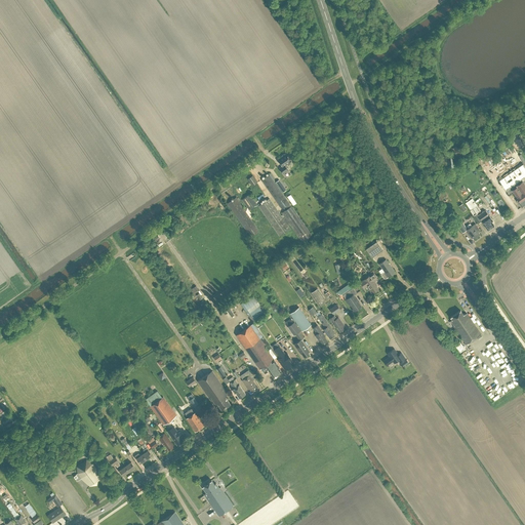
[(498,152),(491,157),(495,162),(501,157),(498,152)]
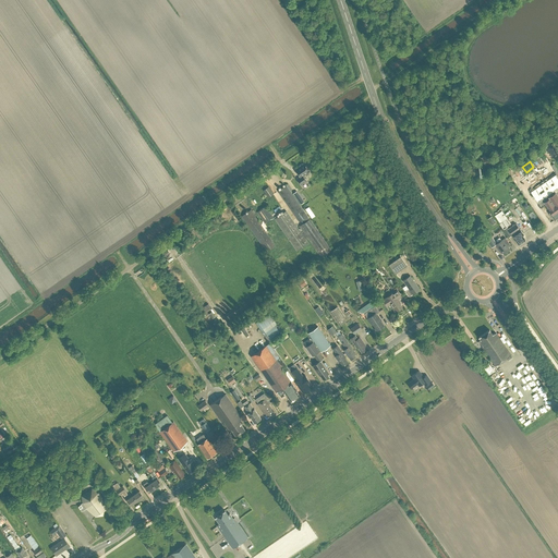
[(308,171),(303,164),(302,164),(299,166),(294,169),(300,177),(296,179),(301,184),(306,181),(303,176),(308,171)]
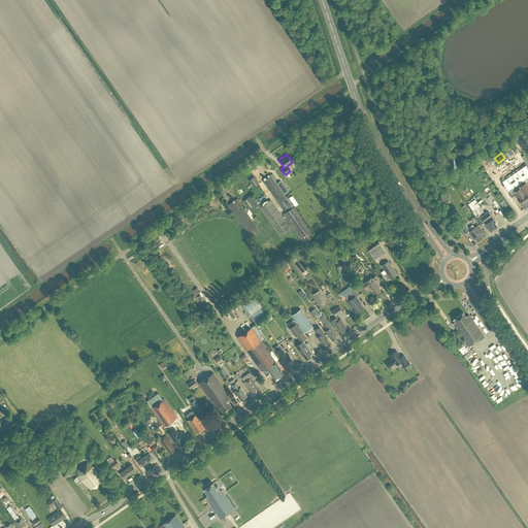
[(452,163),(447,155),(440,159),(447,167),(452,163)]
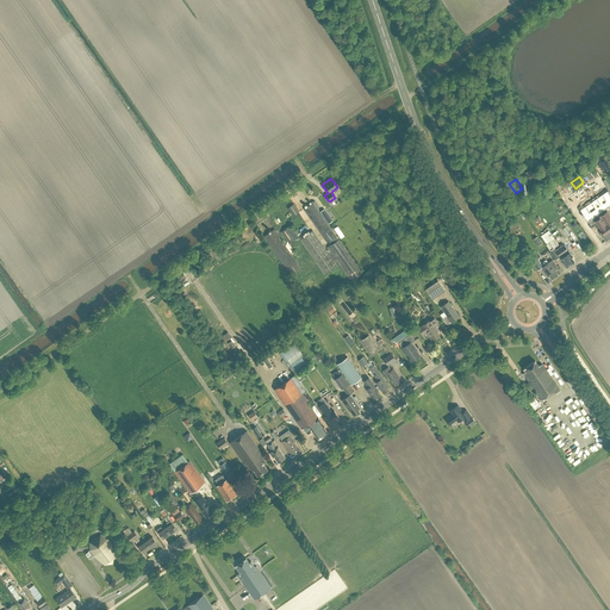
[(596,222),(601,229),(603,231),(601,232),(607,241),(609,237),(609,215),(609,213),(609,212),(609,193),(608,190),(579,209),(587,221),(591,225),(596,222)]
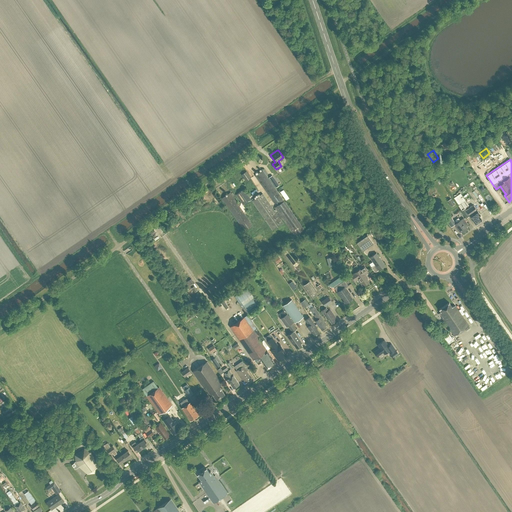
[(277,211),(294,235),(304,228),(284,200),(282,202),(280,199),(282,198),(262,170),(255,175),(274,203),(276,202),(278,204),(275,207),(276,208),(277,211)]
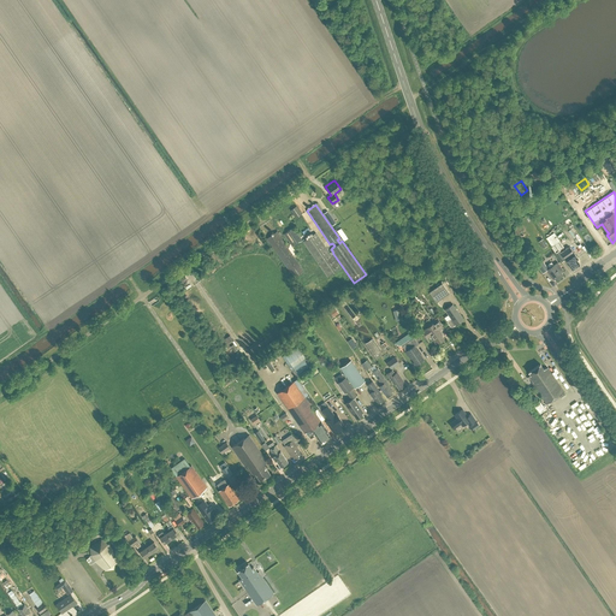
[(296,206),(290,209),(296,218),(302,214),(296,206)]
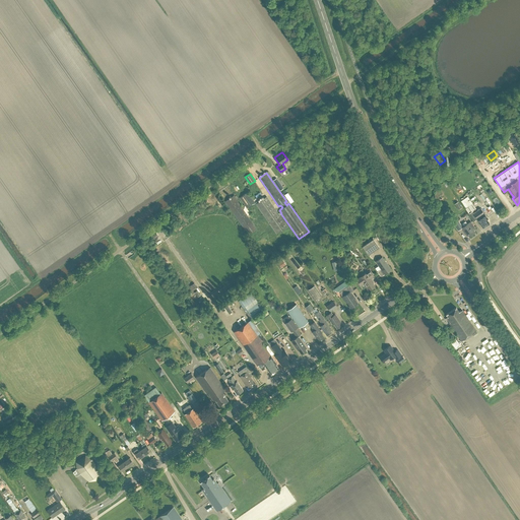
[(276,178),(273,180),(280,190),(283,188),(276,178)]
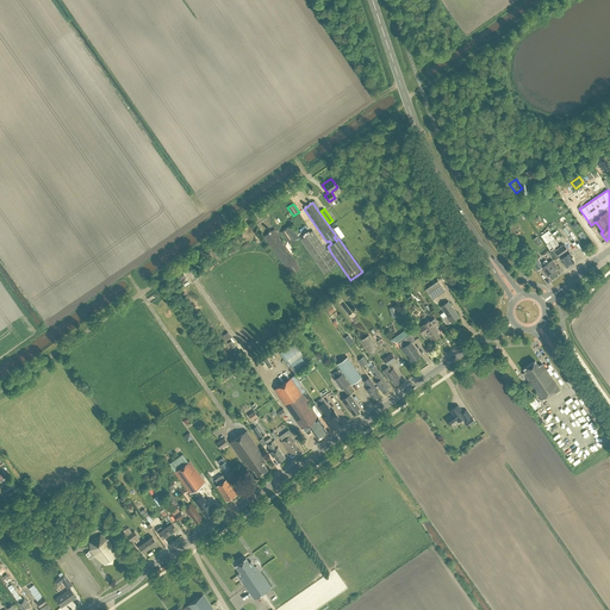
[(291,224),(281,231),(290,243),(298,236),(291,224)]
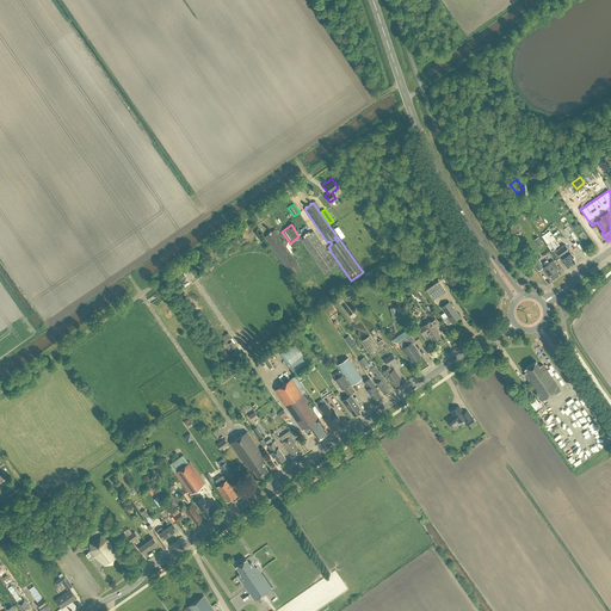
[(338,265),(313,230),(301,239),(325,275),(338,265)]
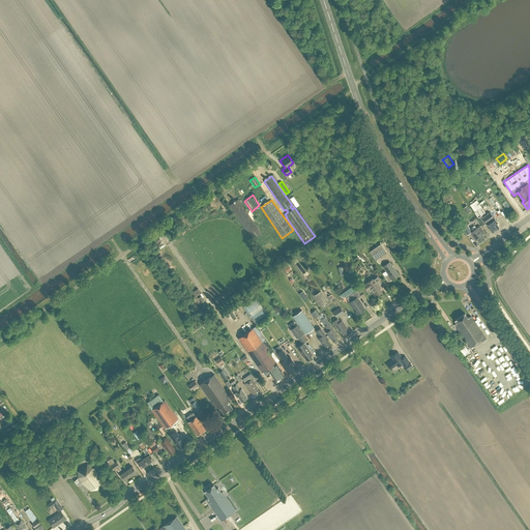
[(487,223),(493,232),(498,228),(498,227),(496,223),(497,222),(494,217),(490,212),(482,217),(481,215),(486,212),(482,208),(474,213),(478,217),(483,225),(487,223)]
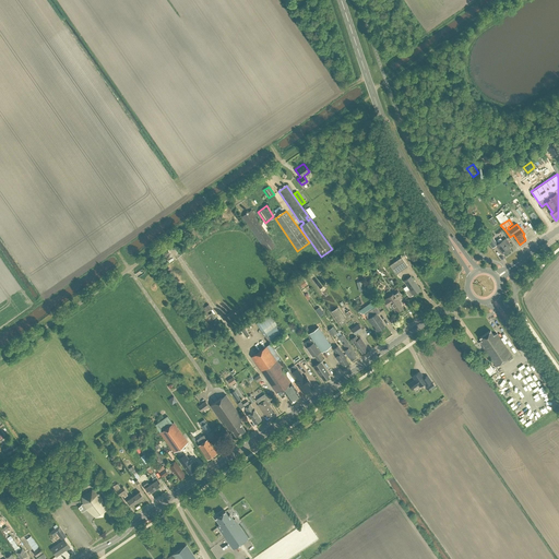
[(492,236),(487,240),(492,247),(496,245),(501,253),(503,252),(504,253),(510,250),(511,249),(509,247),(510,246),(511,246),(511,245),(506,238),(502,240),(499,242),(497,240),(496,241),(492,236)]
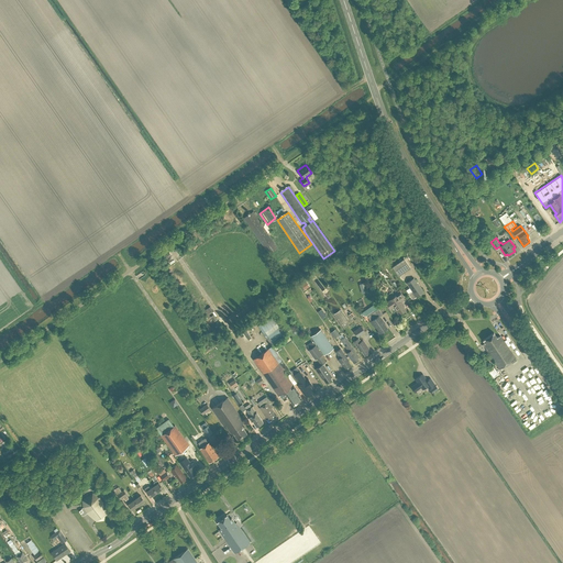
[(393,267),(398,276),(410,267),(409,265),(411,263),(407,256),(393,267)]
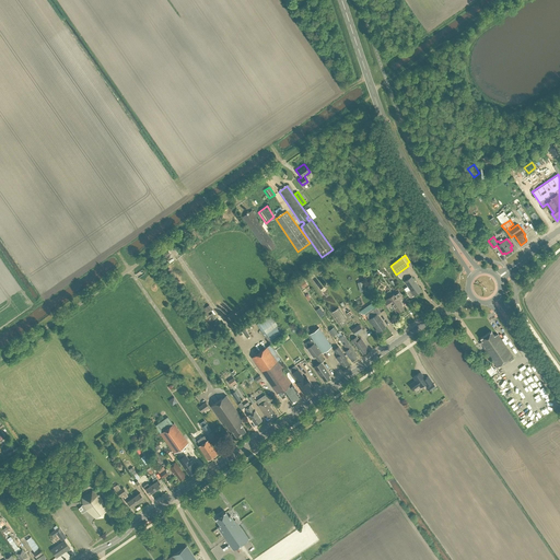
[(405,281),(410,290),(407,292),(409,296),(411,296),(413,294),(413,295),(421,290),(411,276),(405,281)]
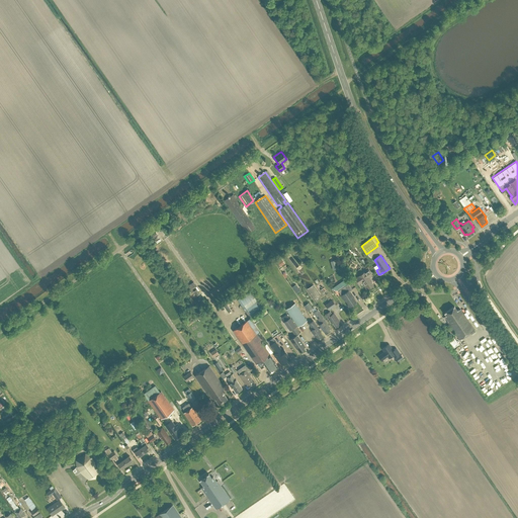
[(362,282),(367,289),(373,284),(368,277),(372,275),(368,269),(355,278),(359,283),(362,282)]
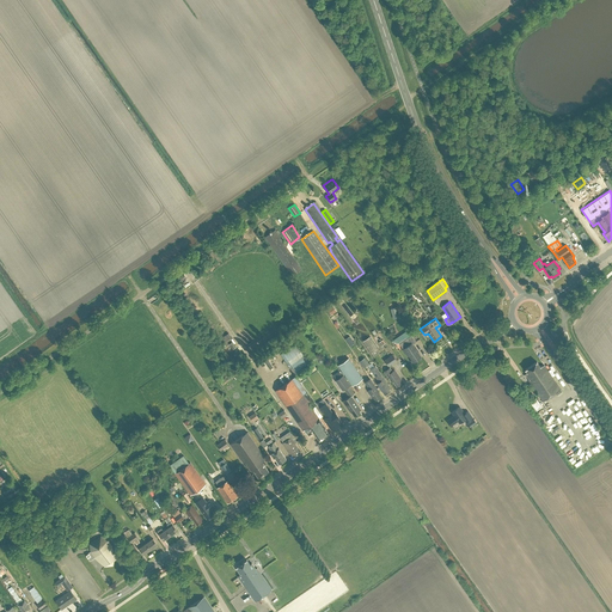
[(411,335),(404,340),(408,346),(403,349),(412,362),(421,356),(412,344),(416,342),(411,335)]
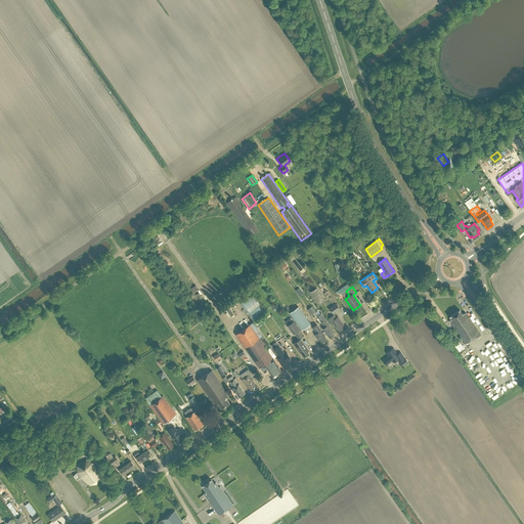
[(310,292),(317,302),(323,299),(316,288),(310,292)]
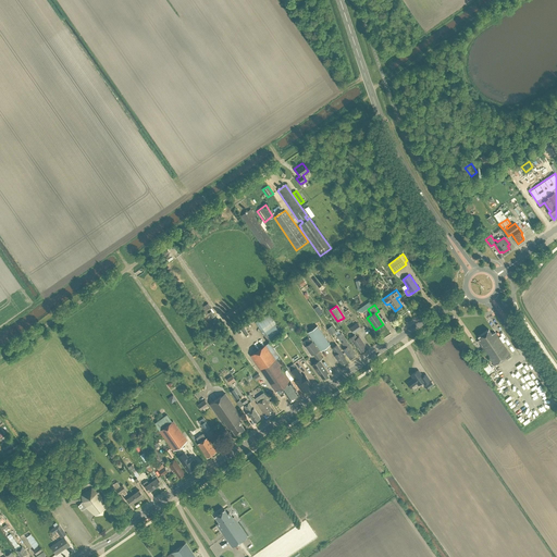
[(233,311),(224,317),(226,321),(227,323),(236,318),(233,311)]
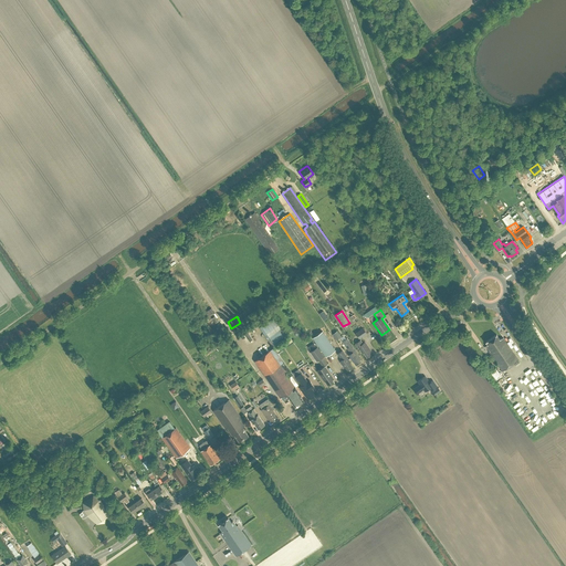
[(260,326),(274,346),(284,339),(270,318),(260,326)]
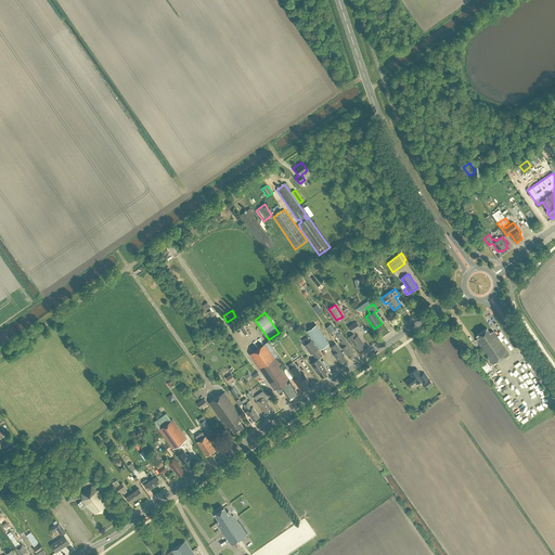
[(348,326),(352,332),(360,326),(356,321),(348,326)]
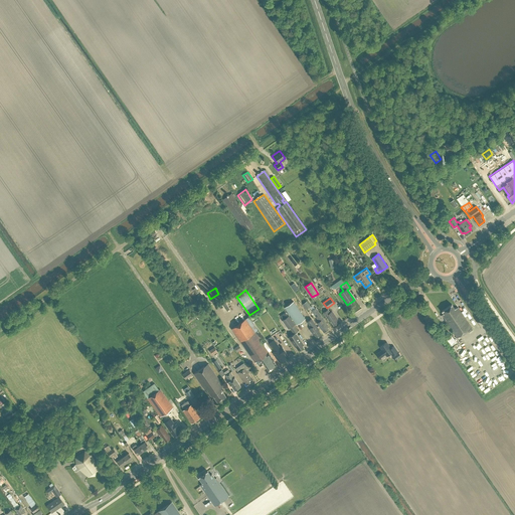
[(305,318),(294,301),(285,307),(297,324),(305,318)]
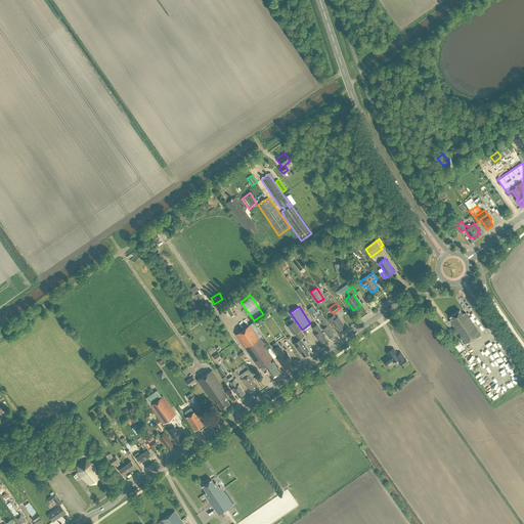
[(315,312),(312,306),(307,309),(311,315),(315,312)]
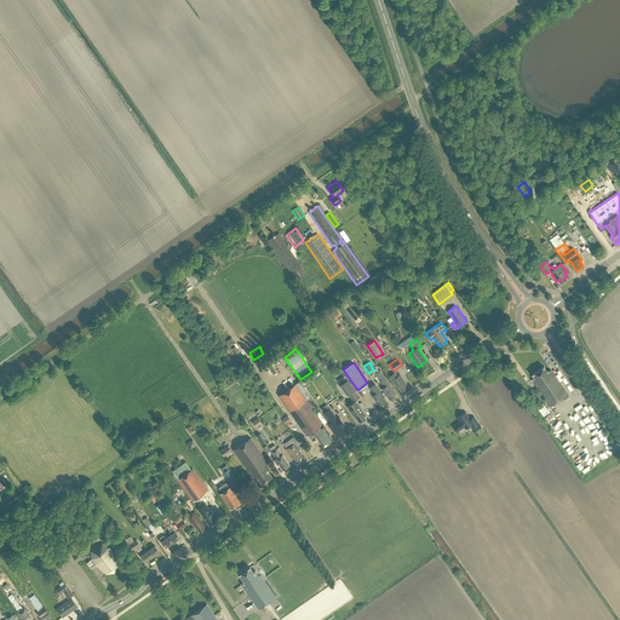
[(532,374),(534,377),(533,378),(537,384),(535,385),(550,406),(568,394),(551,369),(547,371),(544,366),(532,374)]
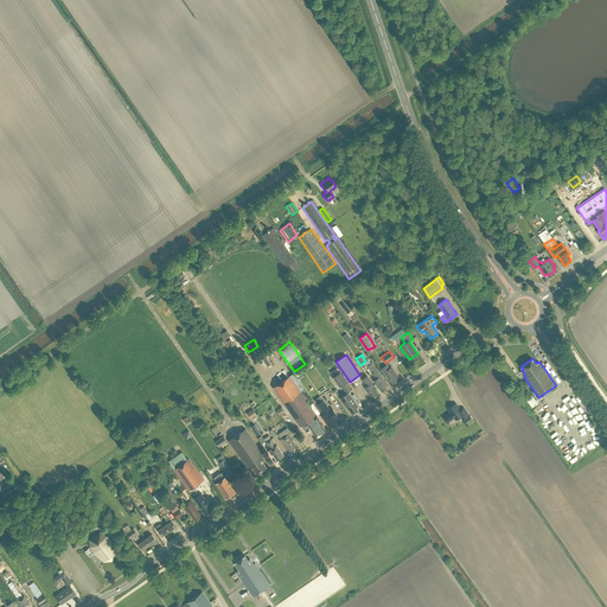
[(374,381),(381,393),(388,388),(382,379),(383,378),(372,363),(366,366),(376,379),(374,381)]
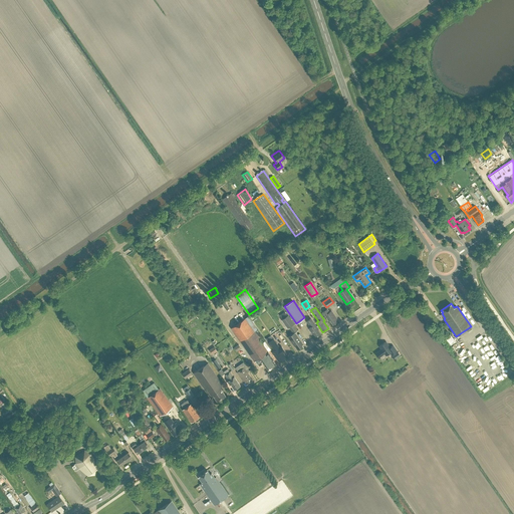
[(329,319),(333,324),(337,321),(336,320),(337,319),(331,310),(330,311),(327,307),(322,310),(324,314),(328,320),(329,319)]
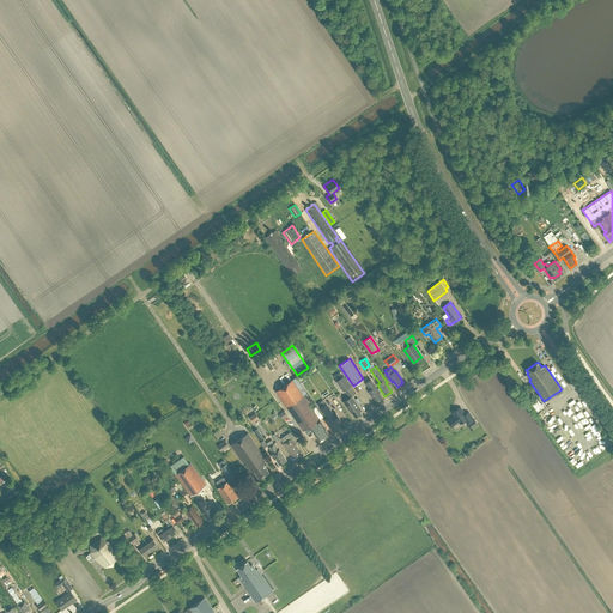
[(337,381),(343,390),(345,389),(350,396),(344,401),(351,413),(352,412),(354,417),(360,412),(359,411),(362,410),(358,406),(357,406),(356,405),(357,404),(352,396),(356,394),(350,386),(351,386),(344,375),(343,376),(340,372),(334,376),(337,380),(337,381)]
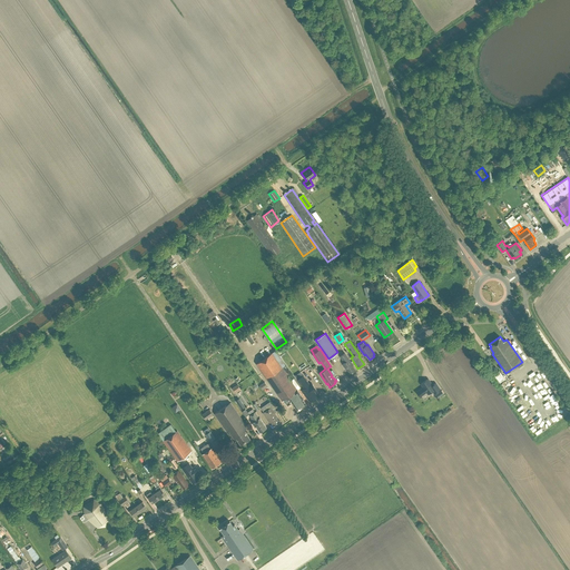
[(344,362),(343,363),(346,370),(347,369),(350,373),(355,370),(352,365),(353,364),(344,352),(340,355),(344,362)]
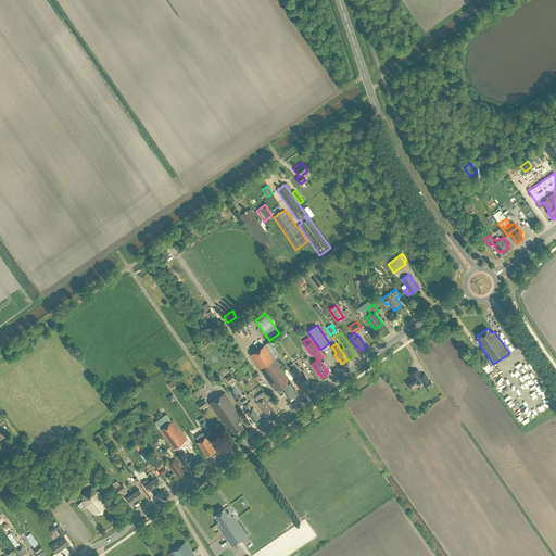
[(281,387),(290,400),(294,396),(299,393),(294,388),(295,388),(265,344),(250,354),(275,390),(281,387)]
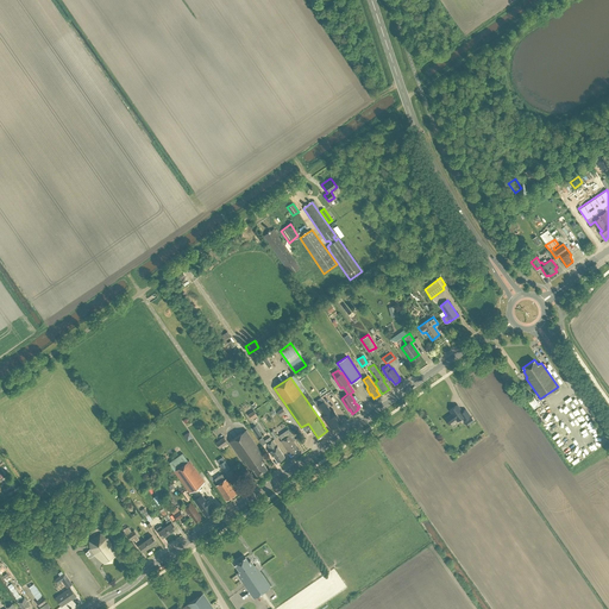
[(519,388),(523,397),(528,394),(522,385),(519,388)]
